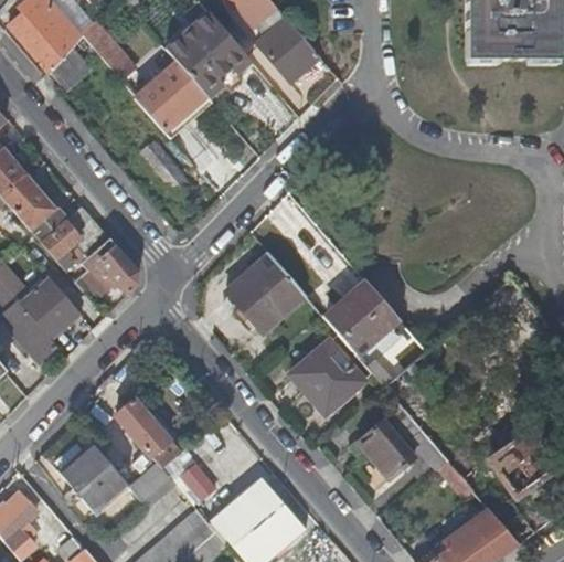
[(61,55),(62,56),(82,33),(92,23),(72,0),(22,0),(17,6),(21,11),(7,23),(46,67),(61,55)]
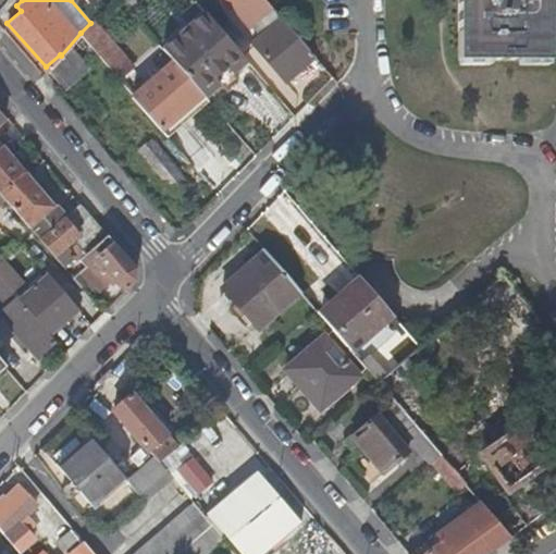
[(284,77),(313,52),(268,0),(245,0),(258,16),(254,21),(262,31),(252,39),(284,77)]
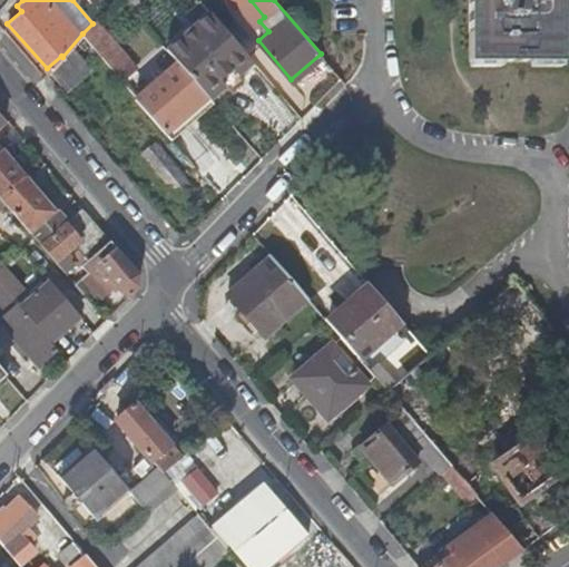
[(468,0),(468,59),(560,59),(560,0),(468,0)]
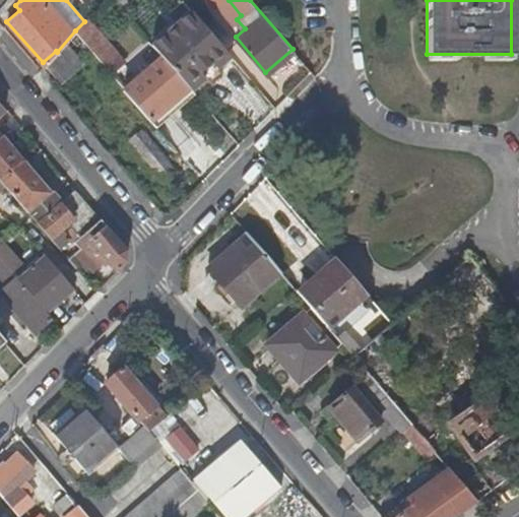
[(216,67),(230,55),(191,10),(152,44),(160,53),(187,84),(191,88),(202,78),(201,71),(209,64),(216,67)]
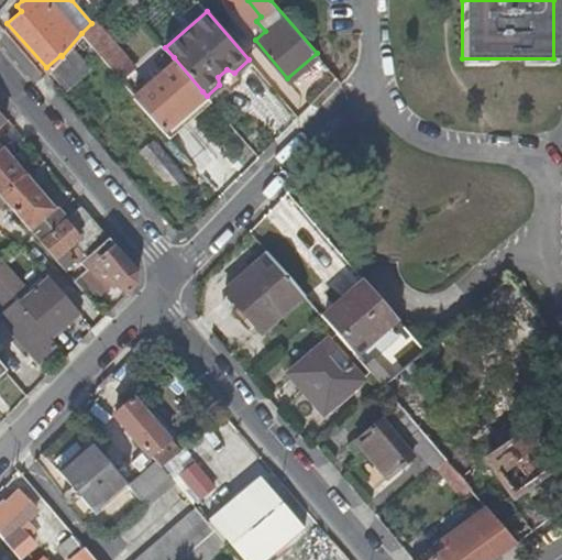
[(95,32),(87,39),(105,59),(119,77),(128,70),(116,56),(114,58),(110,54),(112,53),(95,32)]
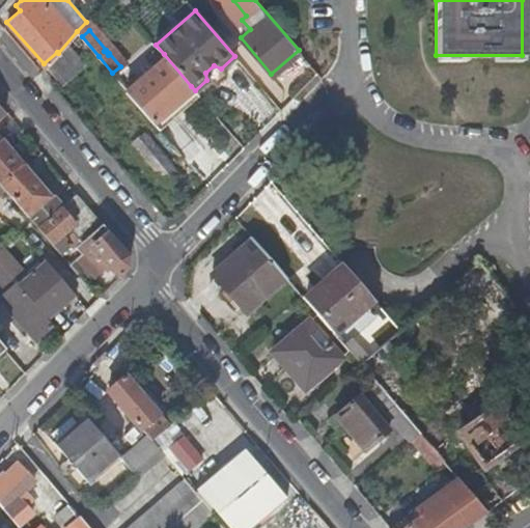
[(94,60),(99,56),(82,36),(77,31),(58,53),(46,66),(61,83),(84,63),(76,53),(83,47),(94,60)]
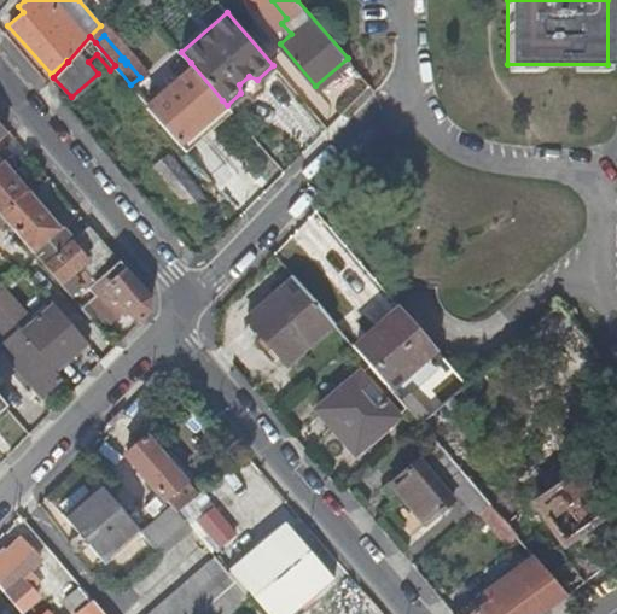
[(176,139),(222,100),(191,63),(145,101),(176,139)]
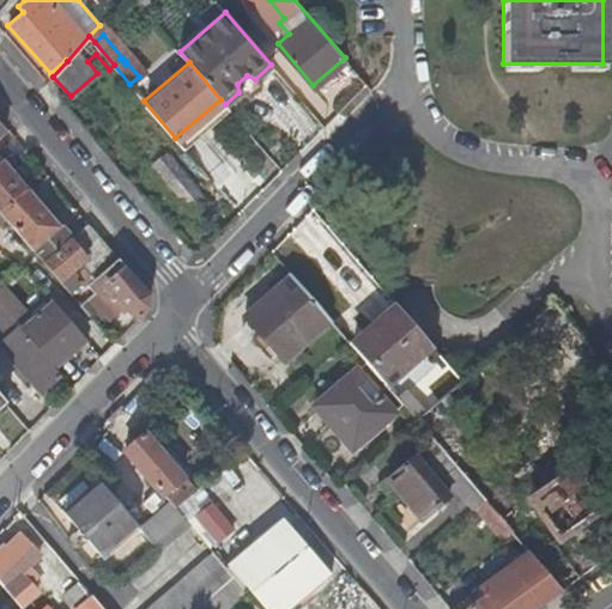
[(237,84),(238,92),(248,97),(260,87),(255,79),(247,75),(237,84)]
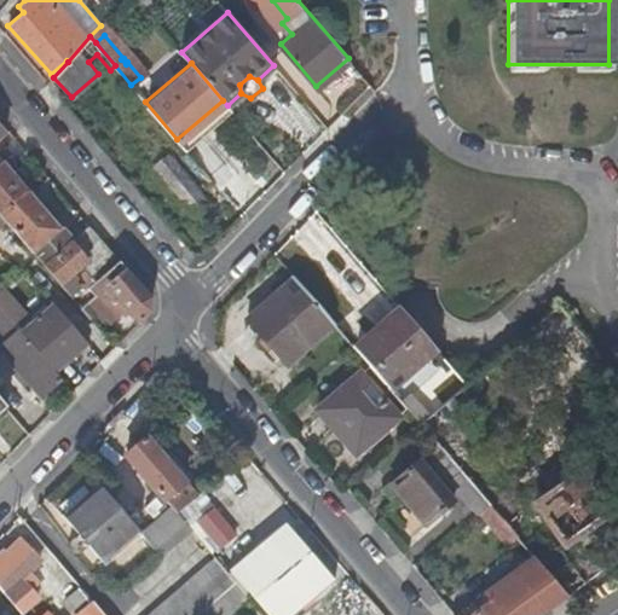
[(211,202),(167,150),(152,163),(196,214),(211,202)]
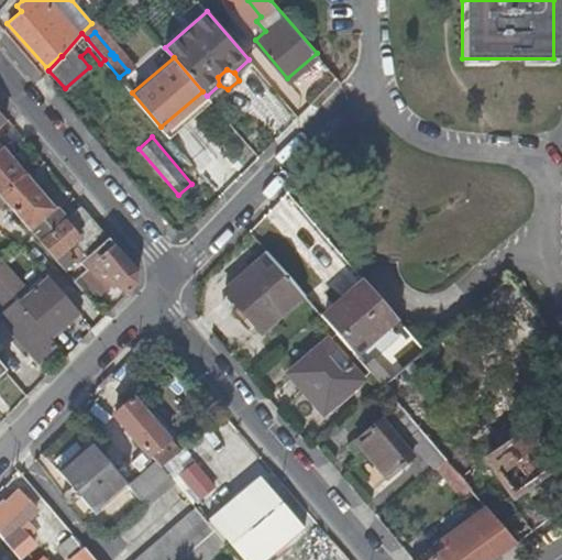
[(0,147),(0,195),(39,240),(61,220),(52,210),(55,208),(2,147),(0,147)]
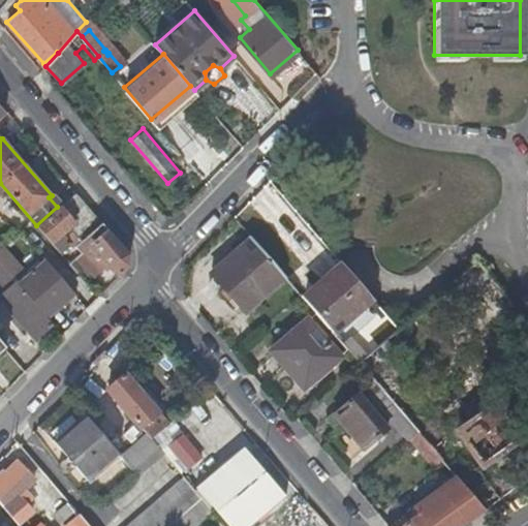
[(110,264),(119,274),(129,264),(129,251),(75,190),(57,207),(36,225),(69,263),(73,258),(96,275),(110,264)]
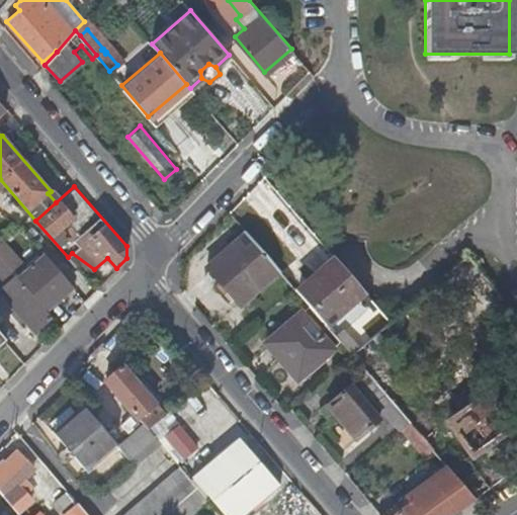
[(240,302),(279,268),(247,230),(207,263),(240,302)]
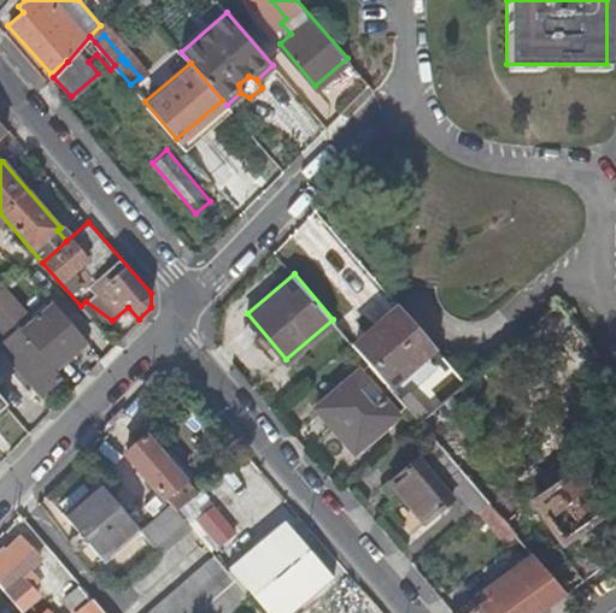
[(46,307),(21,329),(52,365),(84,336),(50,296),(42,302),(46,307)]
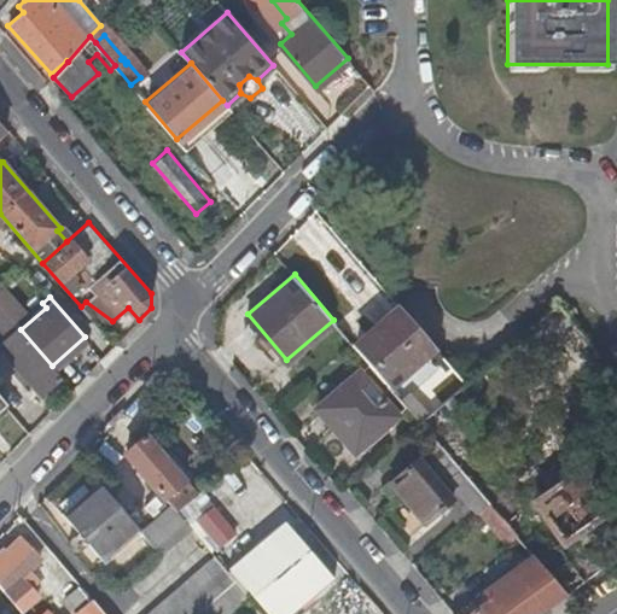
[(0,345),(42,395),(62,376),(52,366),(21,329),(0,305),(0,345)]
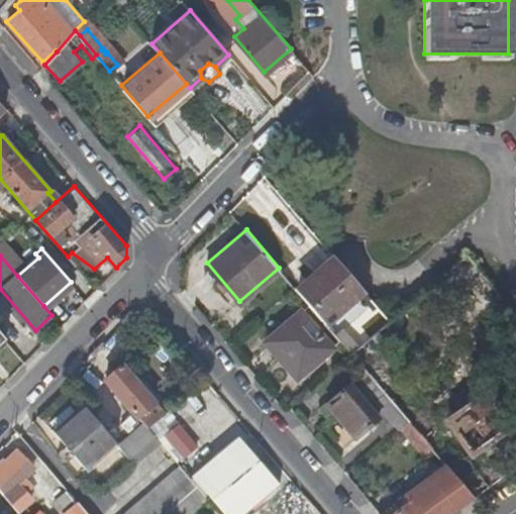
[(335,255),(297,289),(324,321),(363,288),(335,255)]
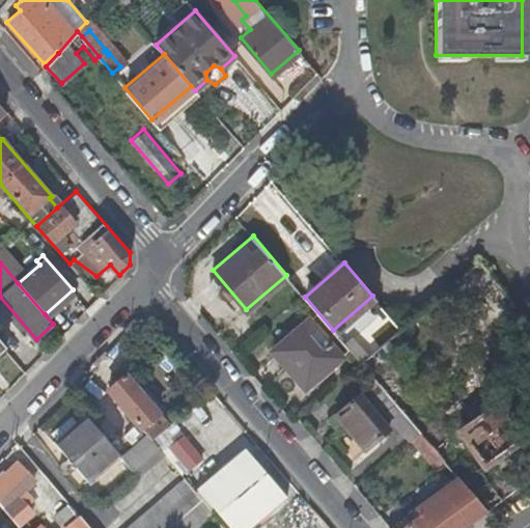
[(340,356),(308,317),(273,348),(274,350),(279,346),(305,379),(324,362),(327,367),(340,356)]
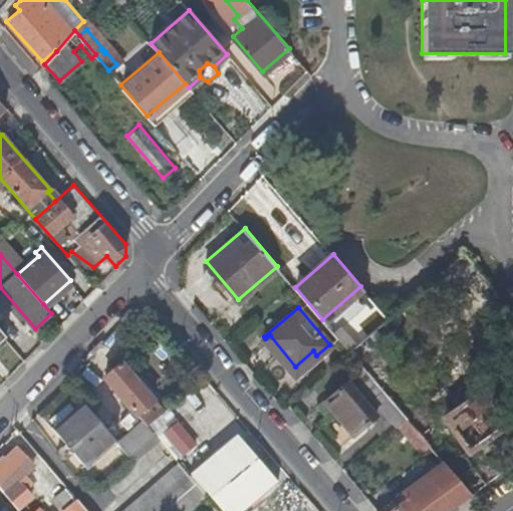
[(120,360),(105,373),(143,418),(149,425),(165,412),(120,360)]
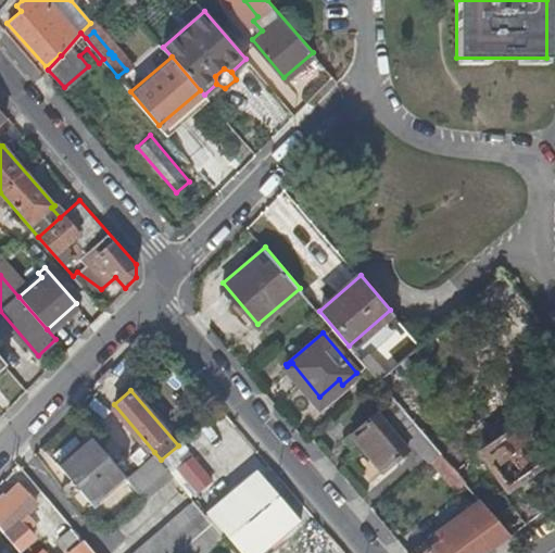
[(352,431),(380,465),(405,447),(375,412),(352,431)]
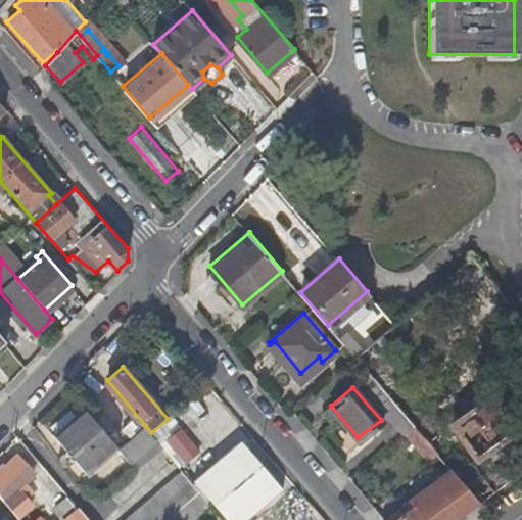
[(515,429),(491,396),(454,423),(477,456),(515,429)]
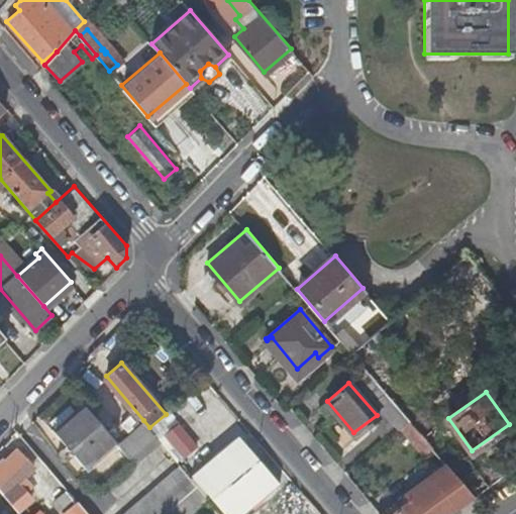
[(81,401),(73,407),(69,403),(49,420),(53,425),(50,427),(85,468),(115,441),(81,401)]
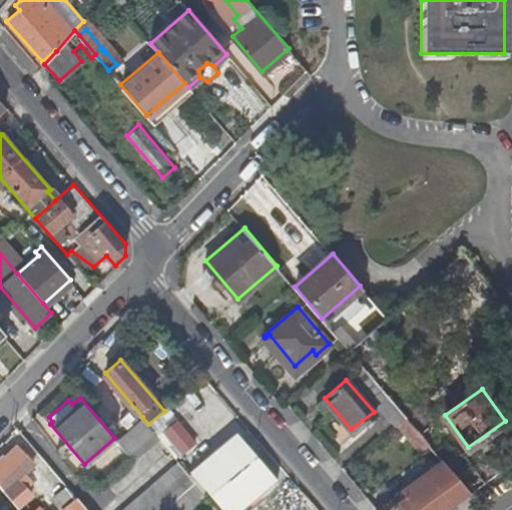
[(382,407),(397,424),(407,415),(393,399),(382,407)]
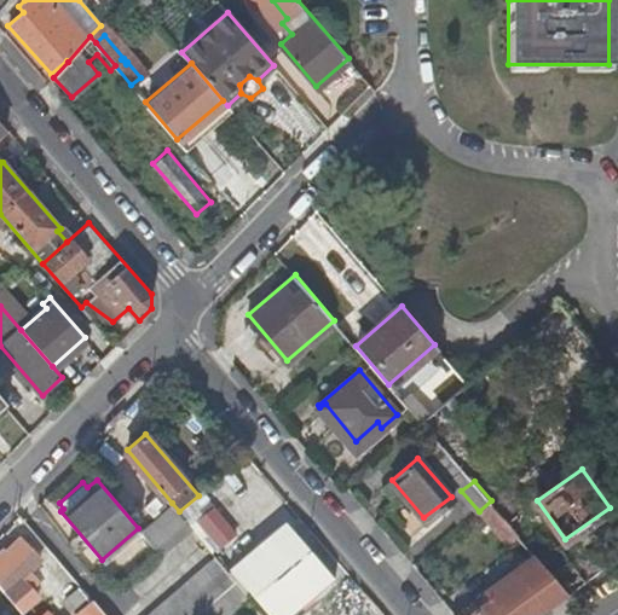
[(427,524),(457,498),(455,495),(451,497),(423,517),(427,524)]
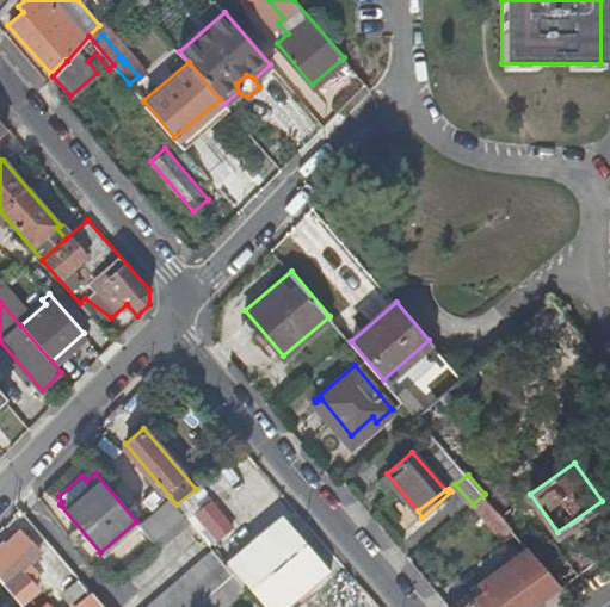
[(501,537),(512,527),(501,514),(485,494),(473,505),(501,537)]
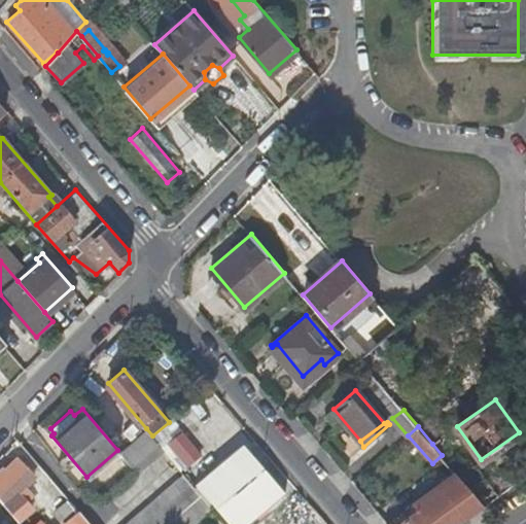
[(138,474),(166,450),(152,435),(146,428),(119,451),(121,454),(138,474)]
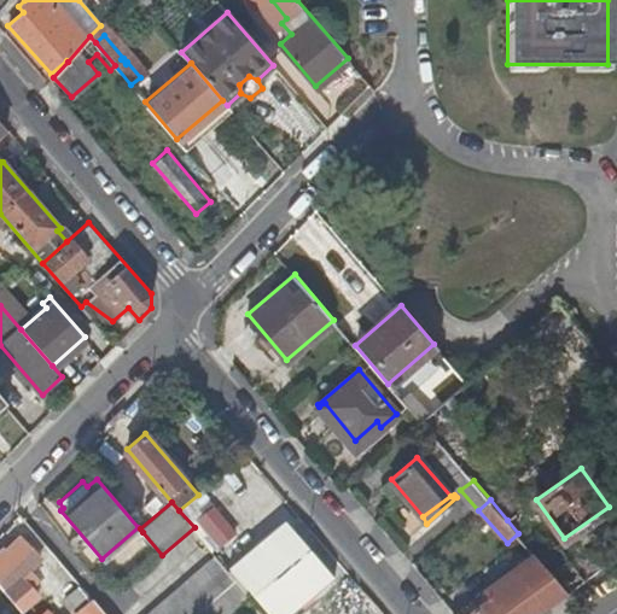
[(22,537),(0,557),(0,583),(27,613),(33,613),(25,604),(35,595),(28,588),(35,582),(27,571),(41,559),(22,537)]
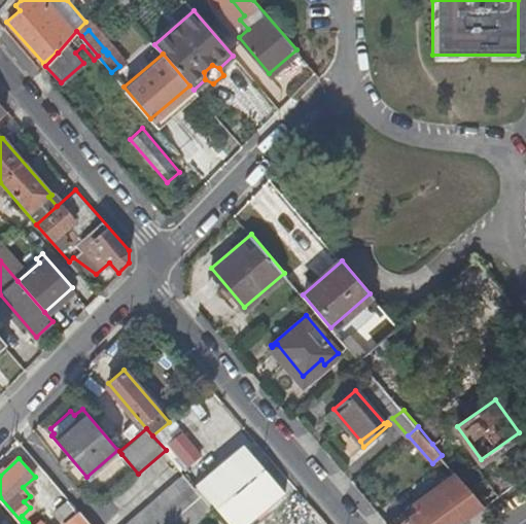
[(481,469),(464,481),(484,505),(499,494),(481,469)]
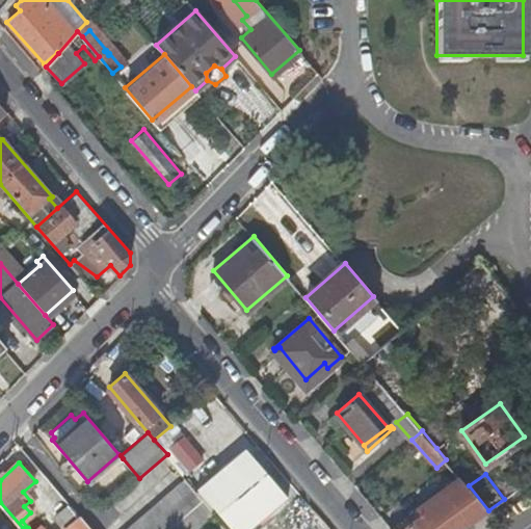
[(194,528),(216,511),(186,477),(126,528),(194,528)]
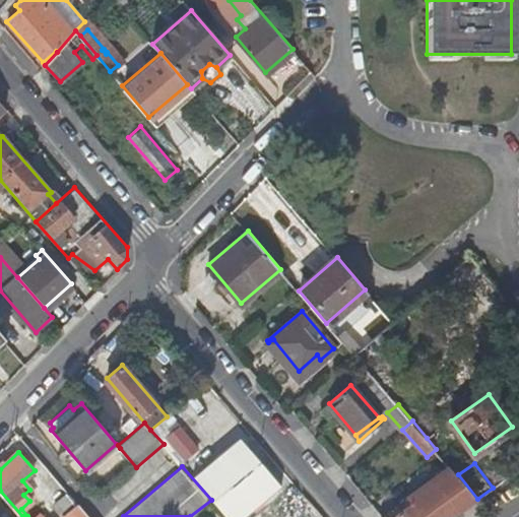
[(405,502),(382,516),(451,516),(477,499),(458,474),(452,467),(404,501),(405,502)]
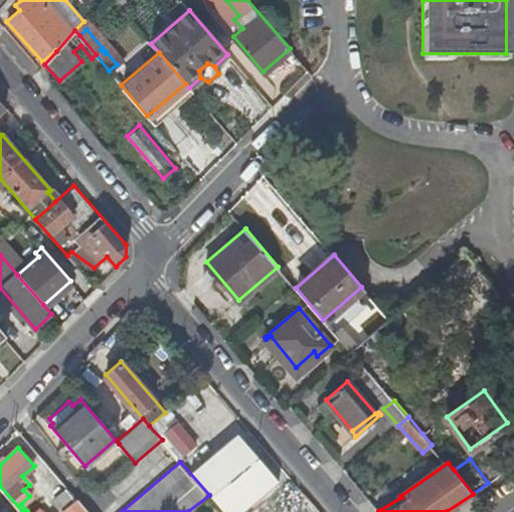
[(55,496),(68,511),(89,511),(67,487),(55,496)]
